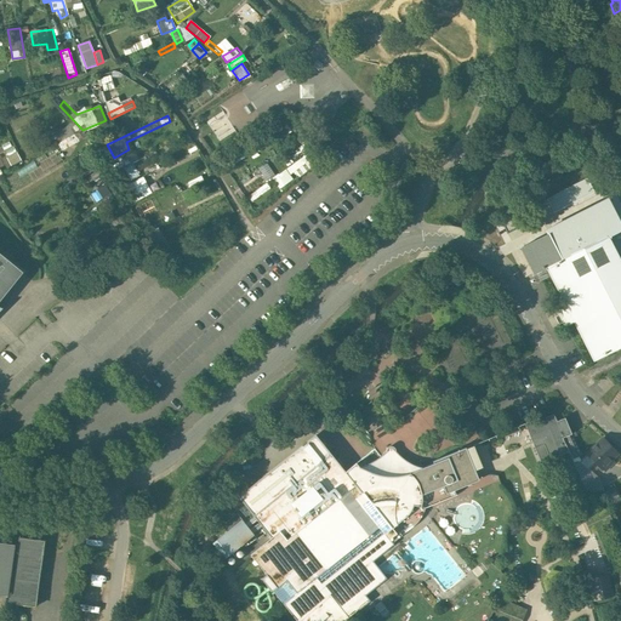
[(49,136),(53,144),(79,130),(74,121),(49,136)]
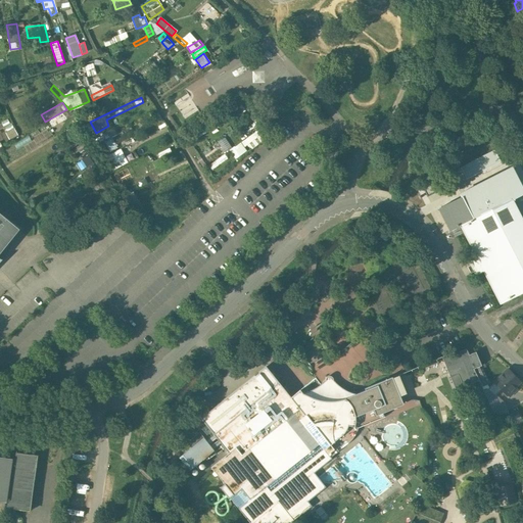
[(239,102),(227,110),(233,120),(245,111),(239,102)]
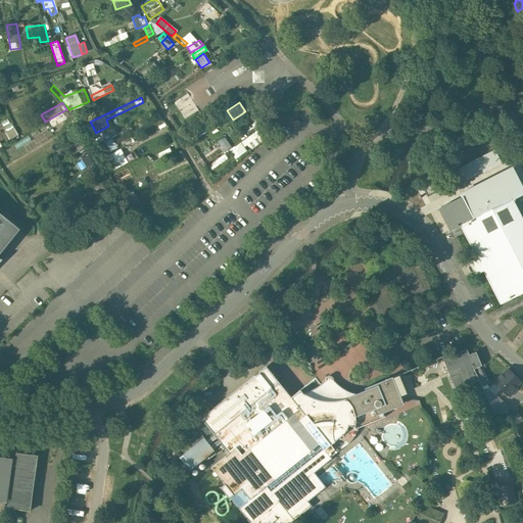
[(37,129),(40,134),(52,127),(49,122),(37,129)]
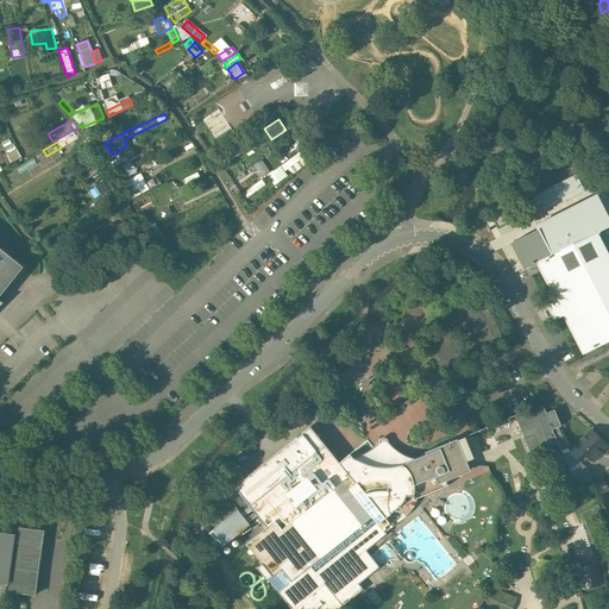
[(288,158),(302,149),(297,143),(283,152),(288,158)]
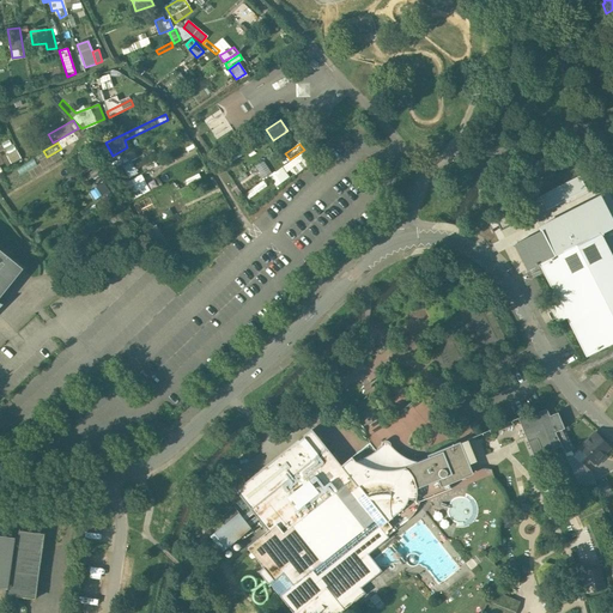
[(91,145),(83,151),(92,165),(101,159),(91,145)]
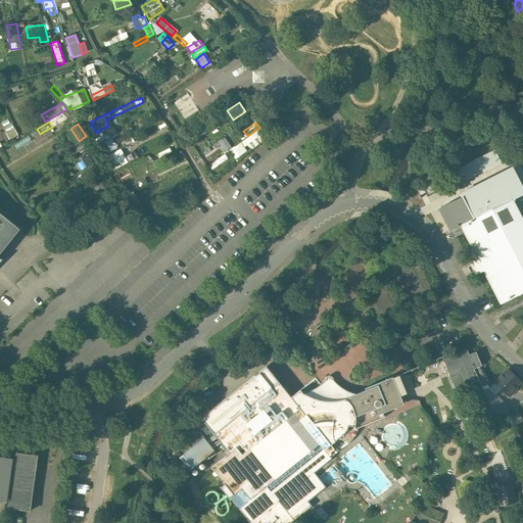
[(202,126),(188,135),(191,140),(205,132),(202,126)]
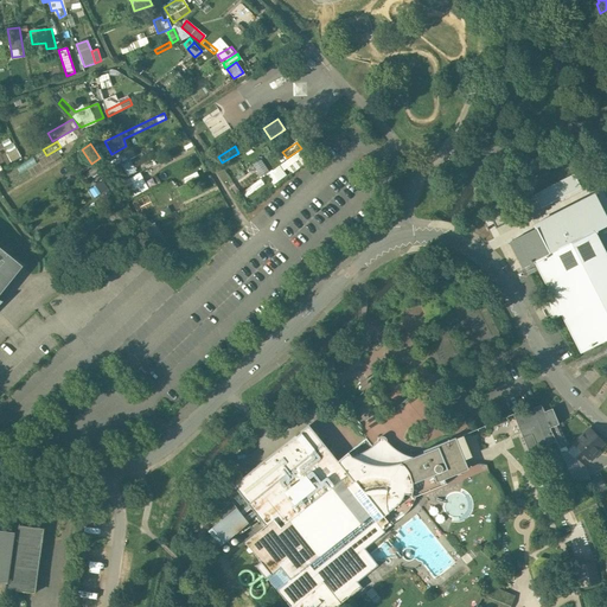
[(306,146),(296,153),(304,161),(313,155),(306,146)]
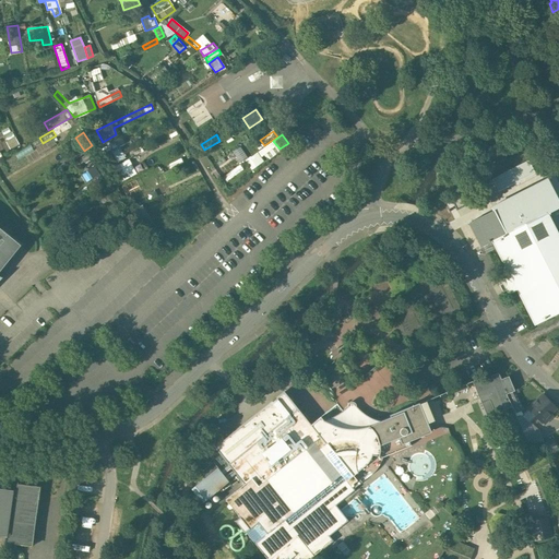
[(15,138),(7,143),(10,150),(20,145),(15,138)]
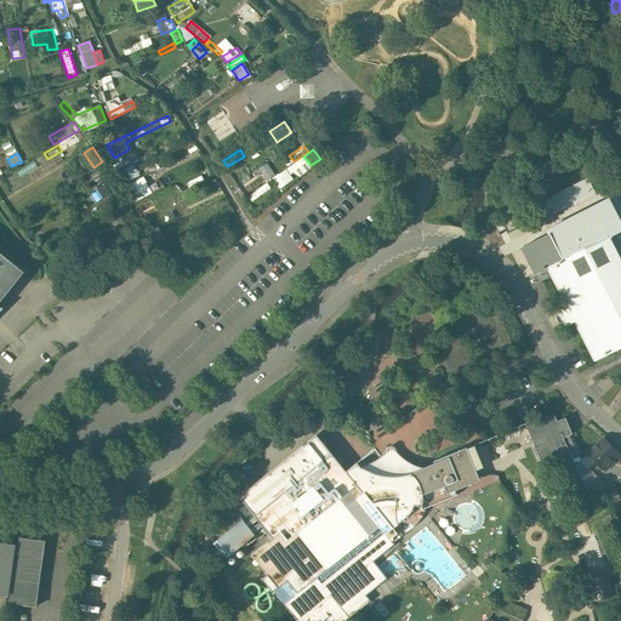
[(126,171),(131,181),(140,177),(134,164),(140,161),(136,154),(123,160),(113,166),(117,172),(118,171),(119,175),(126,171)]
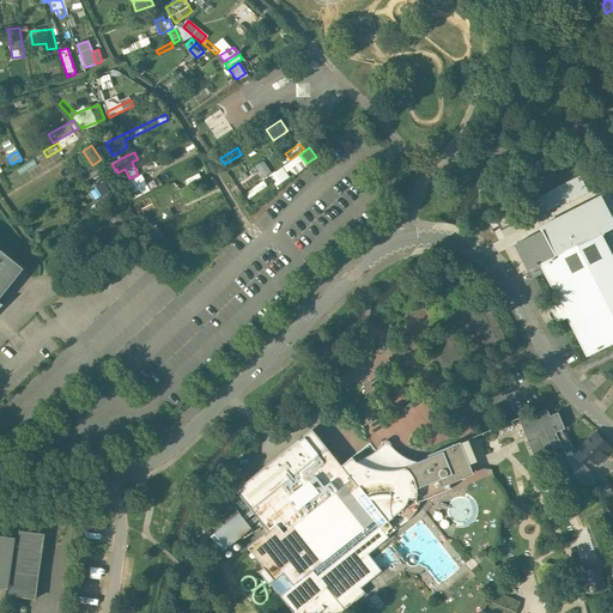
[(299,156),(283,168),(286,173),(303,161),(299,156)]
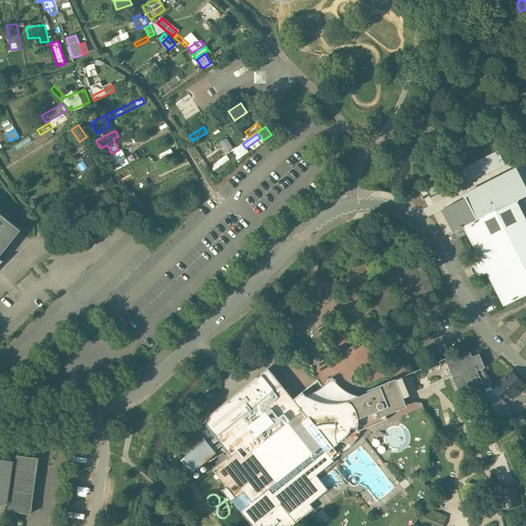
[(114,139),(117,145),(125,142),(121,135),(114,139)]
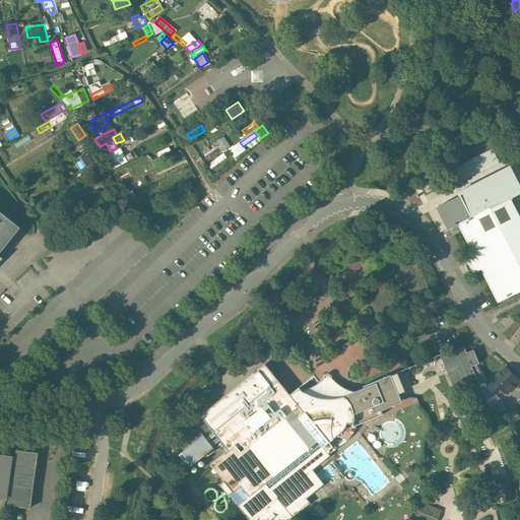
[(239,142),(229,150),(234,158),(245,150),(239,142)]
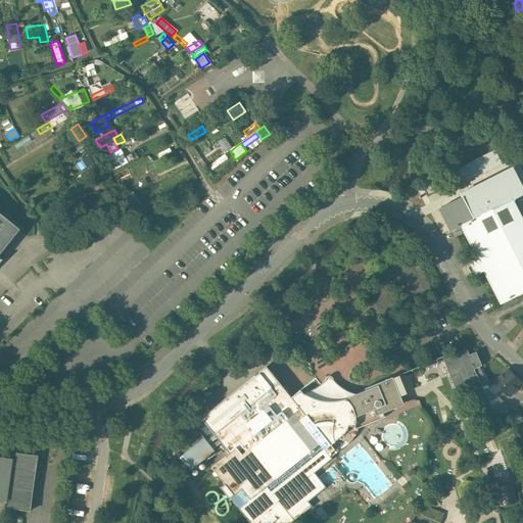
[(208,147),(203,151),(209,160),(216,157),(208,147)]
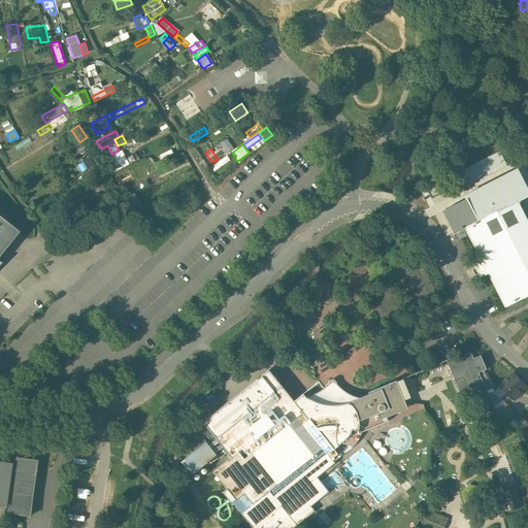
[(122,151),(105,159),(112,173),(129,165),(122,151)]
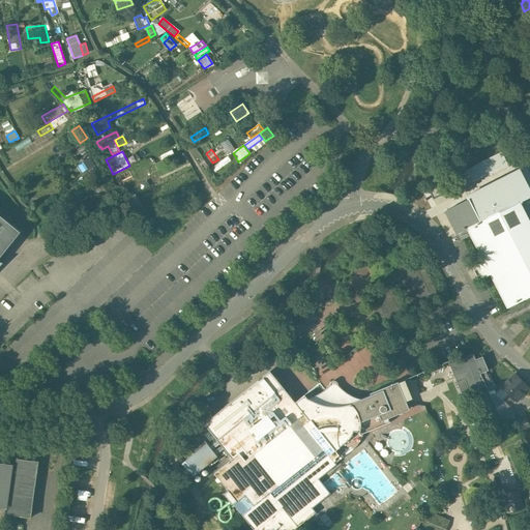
[(467,178),(463,180),(468,190),(500,174),(502,178),(525,167),(529,176),(529,151),(509,163),(507,157),(474,175),(472,170),(465,174),(467,178)]
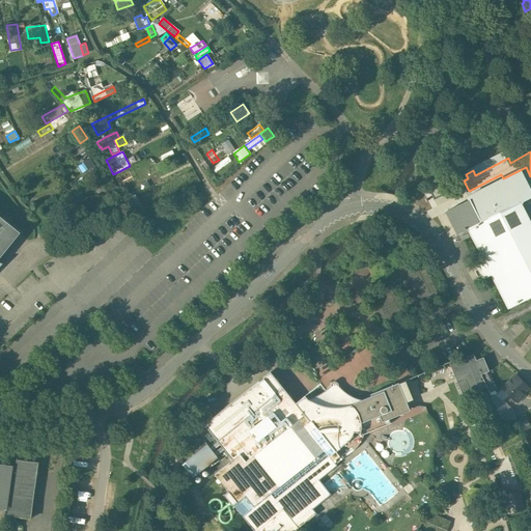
[(87,176),(99,168),(90,156),(79,164),(87,176)]
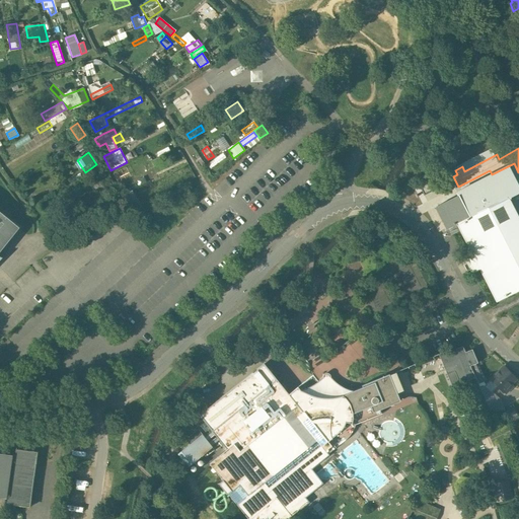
[(226,157),(223,154),(207,166),(210,169),(226,157)]
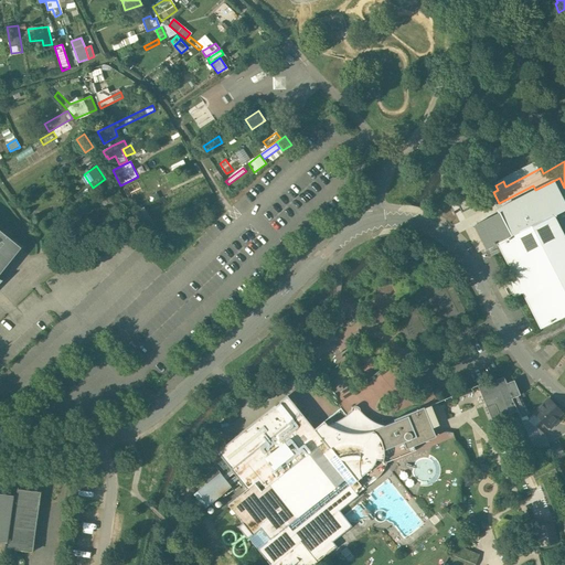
[(95,193),(98,201),(116,192),(112,184),(95,193)]
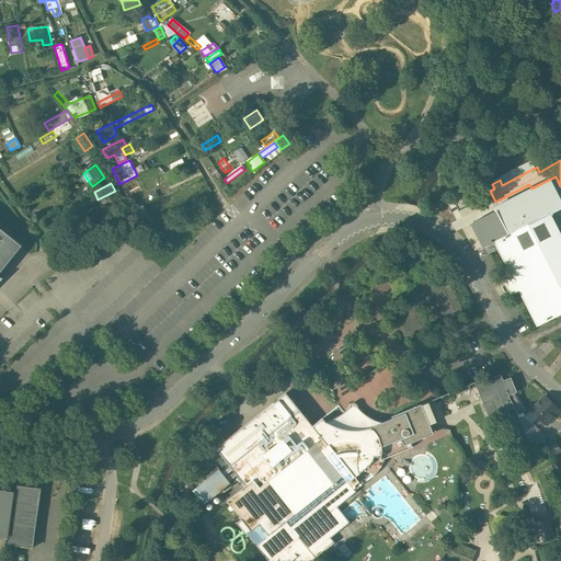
[(130,189),(135,195),(145,190),(140,183),(130,189)]
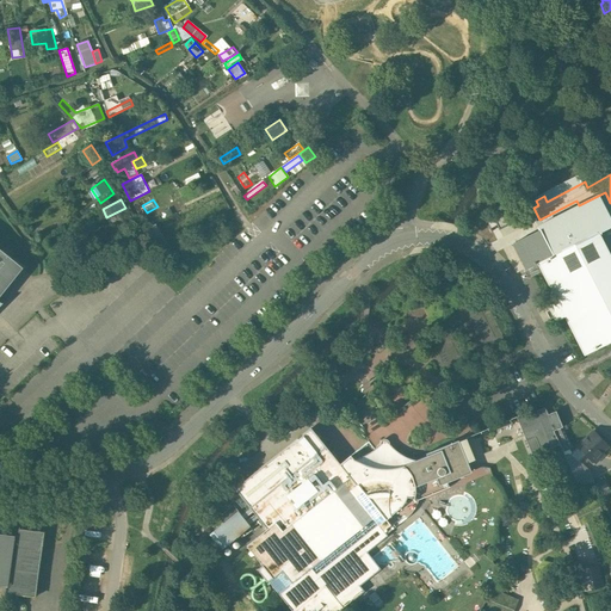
[(139,208),(133,210),(143,228),(149,226),(139,208)]
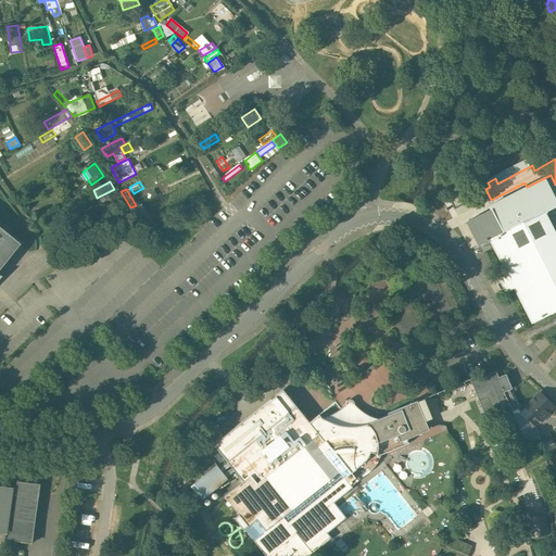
[(108,193),(91,202),(97,213),(113,204),(108,193)]
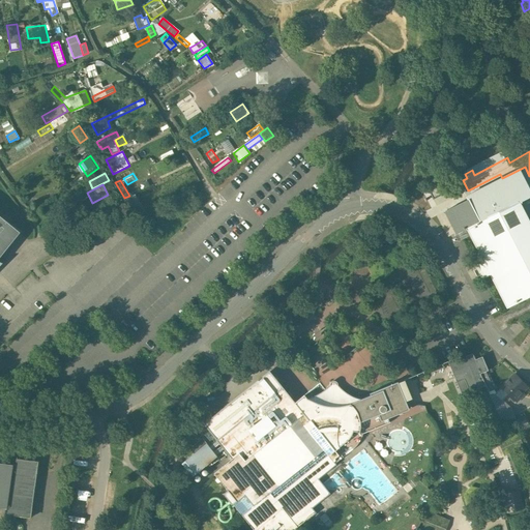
[(487,216),(517,202),(519,200),(511,187),(480,204),(487,216)]
